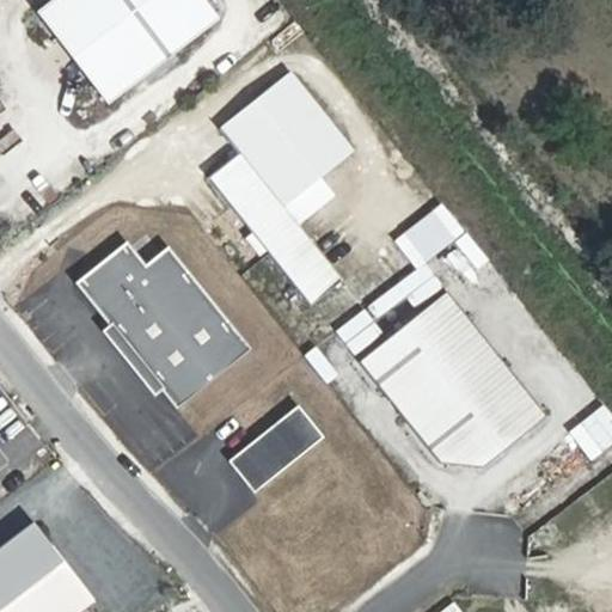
[(209,0),(60,0),(42,14),(115,105),(225,19),(209,0)]
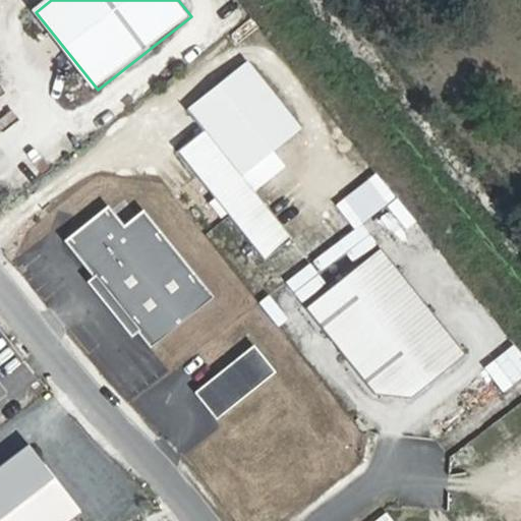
[(290,238),(212,137),(184,158),(263,259),(290,238)]
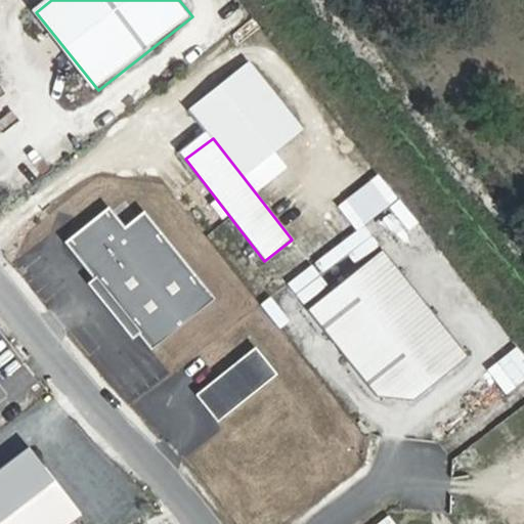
[(125,225),(111,205),(63,239),(149,350),(214,300),(145,210),(125,225)]
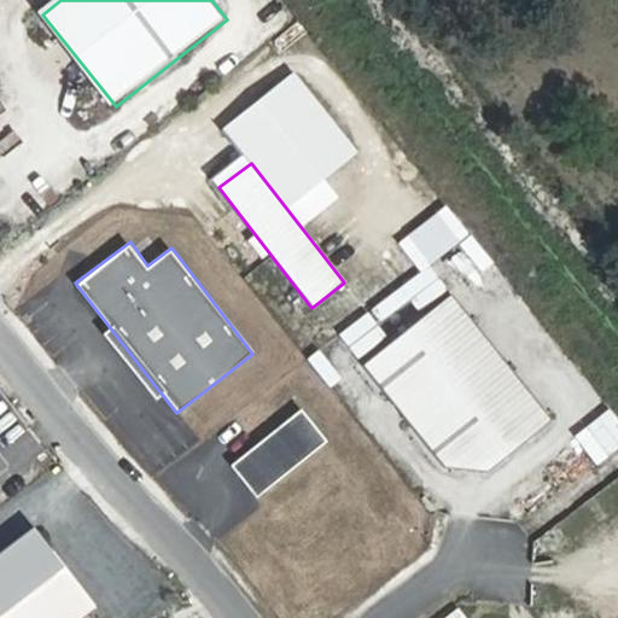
[(551,425),(452,297),(360,366),(441,471),(483,477),(551,425)]
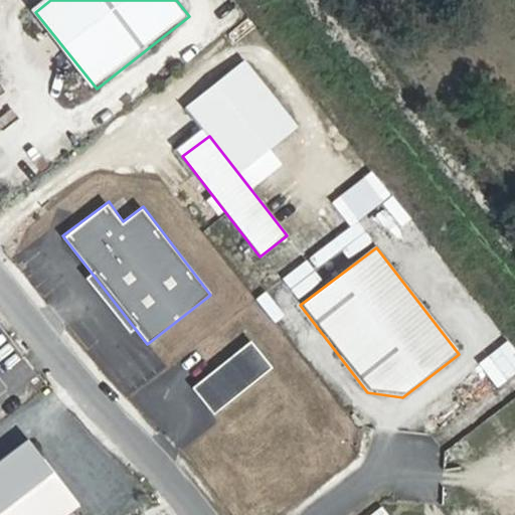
[(503,384),(514,374),(514,340),(512,337),(483,359),(503,384)]
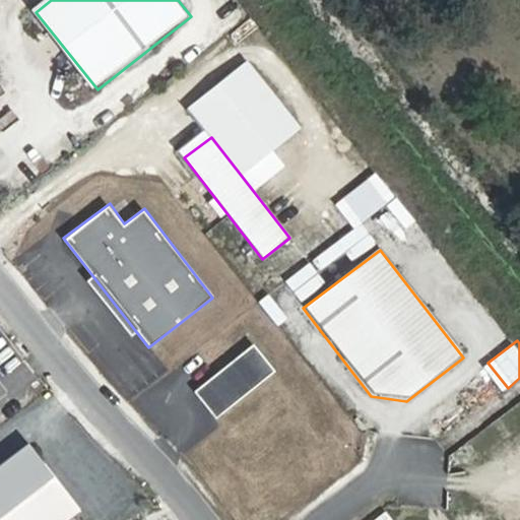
[(273,373),(252,345),(193,391),(212,418),(273,373)]
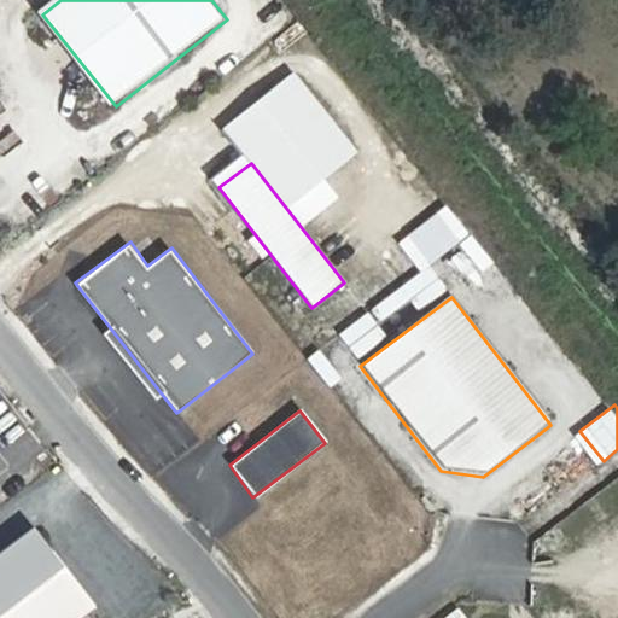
[(617,479),(594,497),(616,526),(617,524),(617,479)]
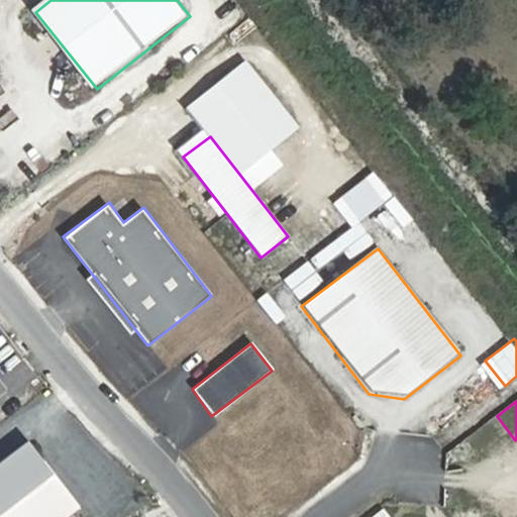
[(0,516),(71,516),(75,514),(21,444),(0,460),(0,516)]
